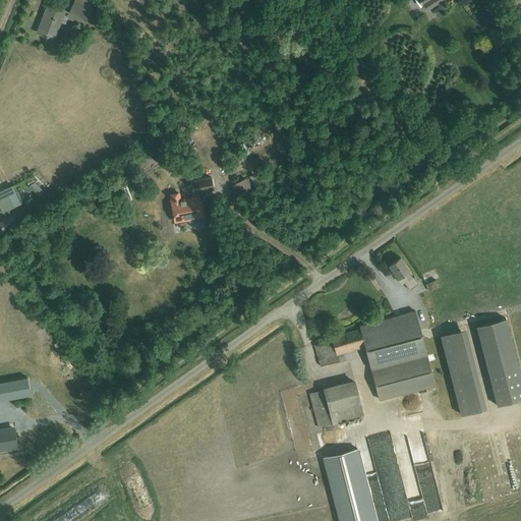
[(93,15),(96,8),(92,6),(87,0),(73,0),(67,16),(83,24),(89,13),(93,15)]
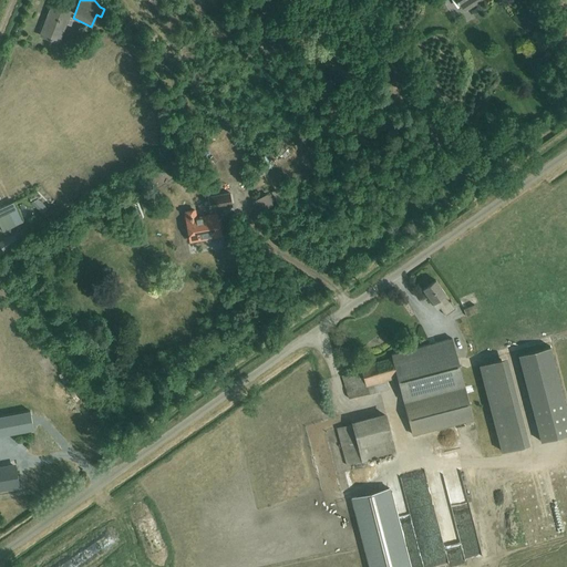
[(456,0),(462,9),(476,0),(454,0),(455,1),(456,0)]
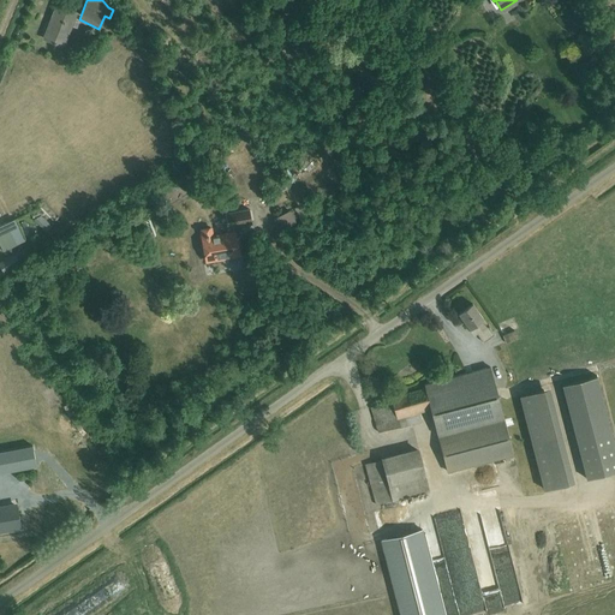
[(520,3),(513,7),(518,16),(525,11),(520,3)]
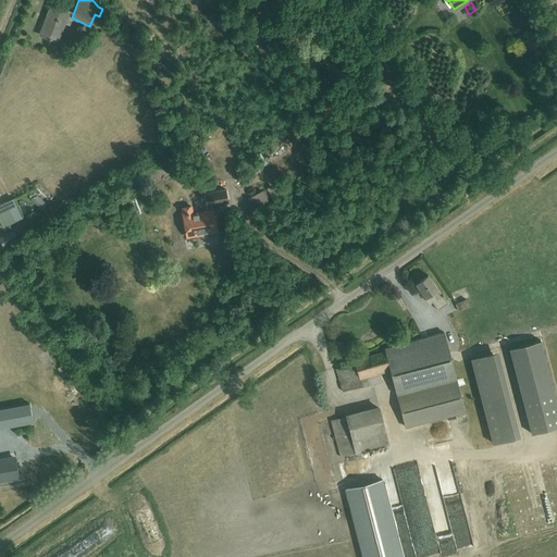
[(39,35),(56,41),(69,10),(49,3),(42,22),(45,23),(39,35)]
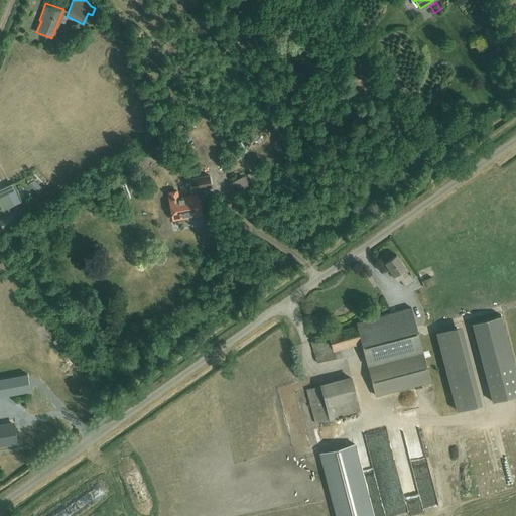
[(252,171),(247,173),(253,183),(258,181),(252,171)]
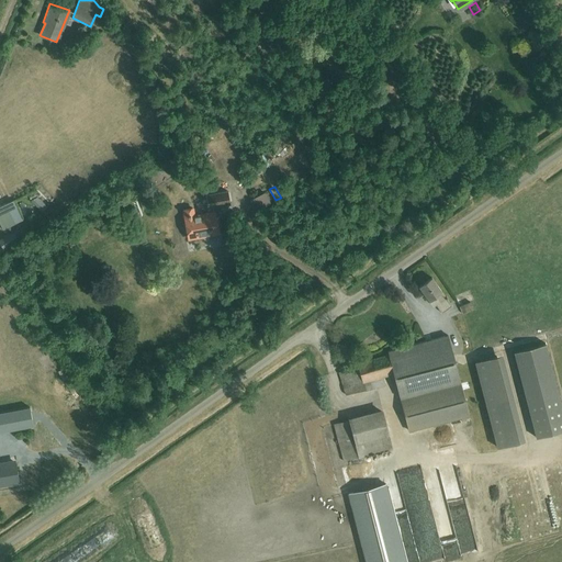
[(259,208),(273,201),(268,189),(254,195),(259,208)]
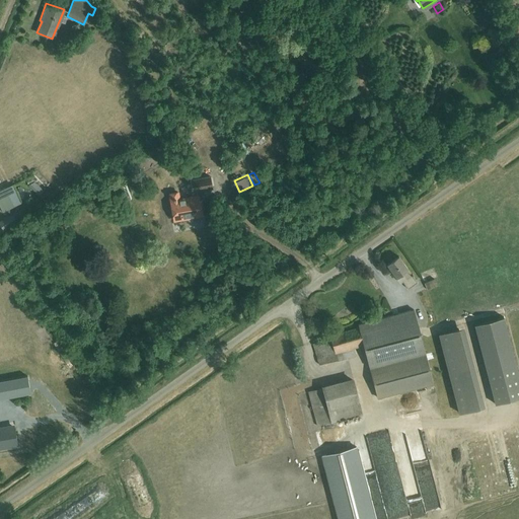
[(210,175),(190,178),(193,196),(178,198),(177,192),(168,193),(173,220),(202,215),(197,195),(197,191),(212,188),(210,175)]
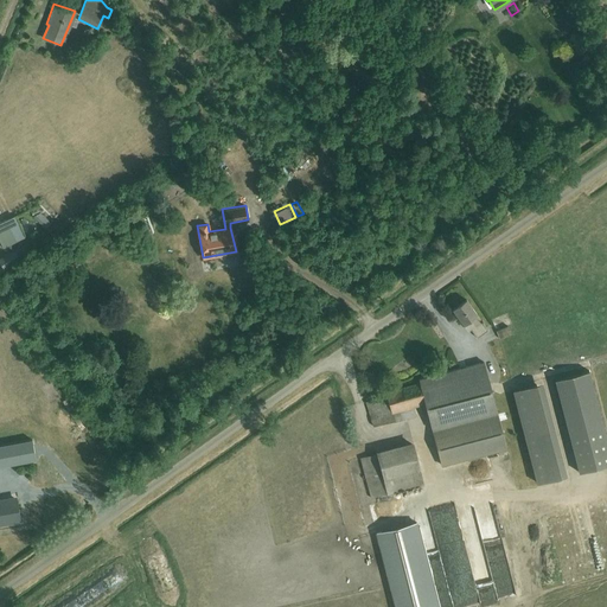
[(0,221),(0,238),(12,232),(5,219),(0,221)]
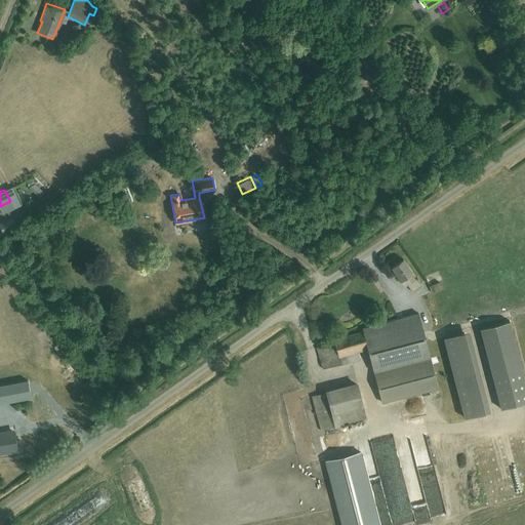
[(12,216),(0,224),(0,227),(4,234),(17,226),(12,216)]
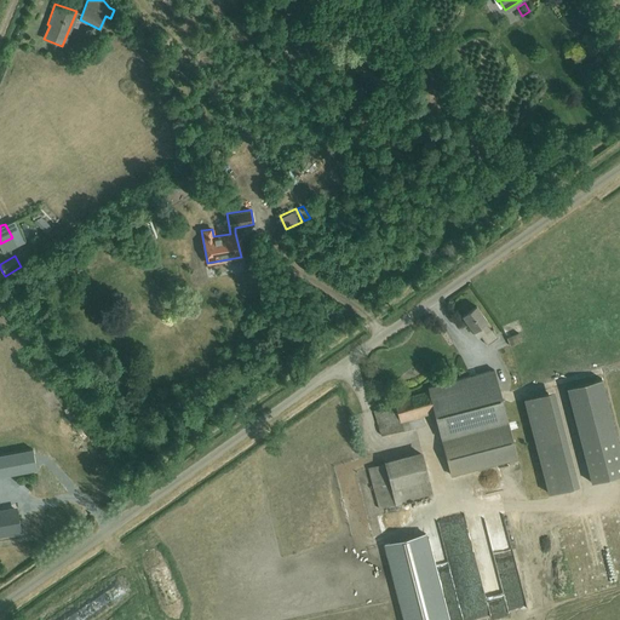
[(499,338),(476,306),(463,316),(474,332),(475,331),(480,338),(481,337),(487,345),(499,338)]
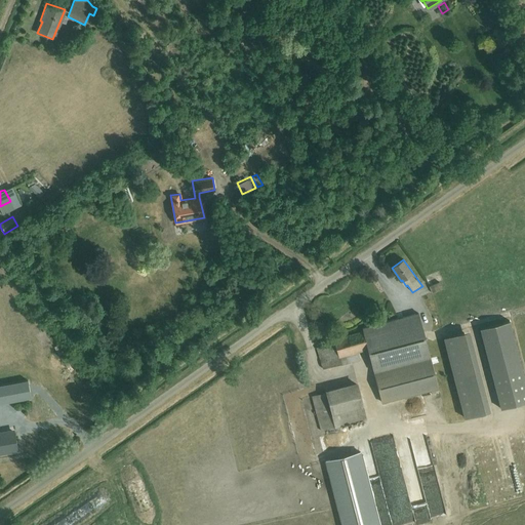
[(429,286),(432,293),(442,289),(439,282),(429,286)]
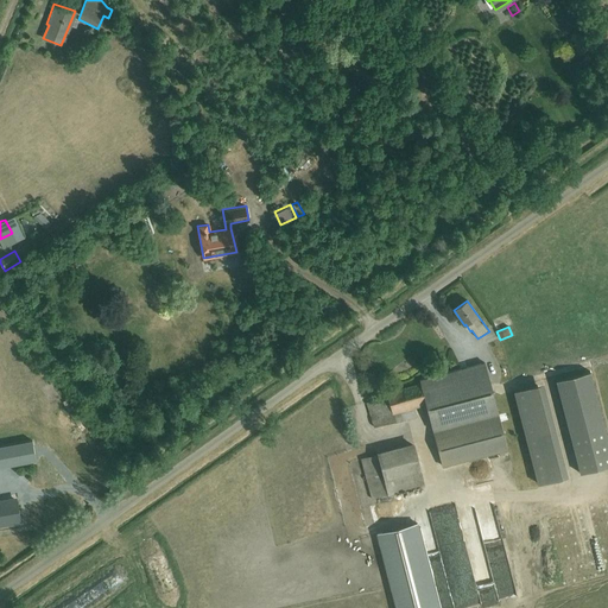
[(507,449),(485,363),(420,381),(422,385),(387,394),(387,397),(367,403),(374,428),(417,416),(415,406),(425,403),(442,466),(507,449)]
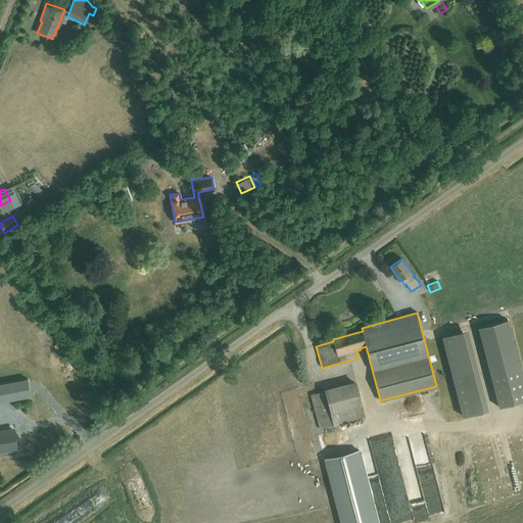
[(522,400),(522,379),(508,320),(478,328),(498,407),(522,400)]
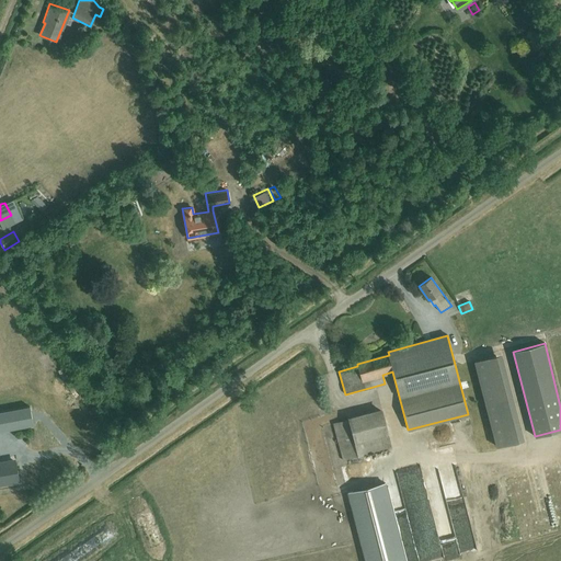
[(474,362),(496,446),(518,441),(495,355),(474,362)]
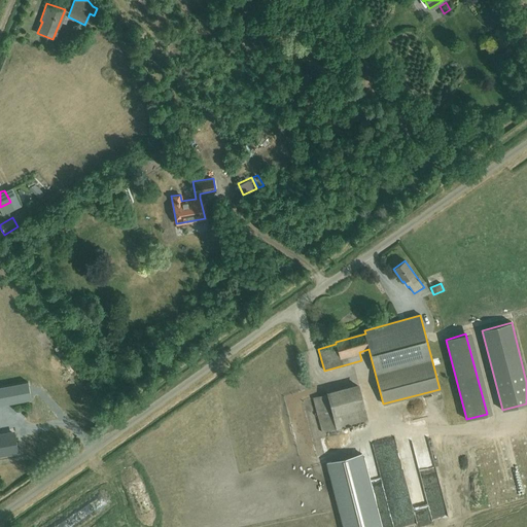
[(0,386),(0,403),(31,398),(28,382),(0,386)]
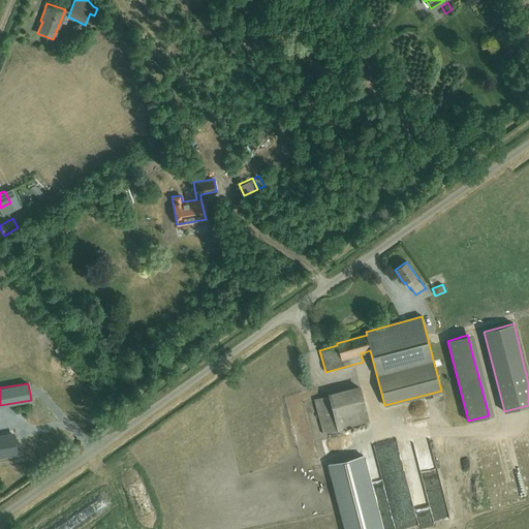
[(365,408),(360,387),(314,400),(323,435),(368,423),(364,408),(365,408)]
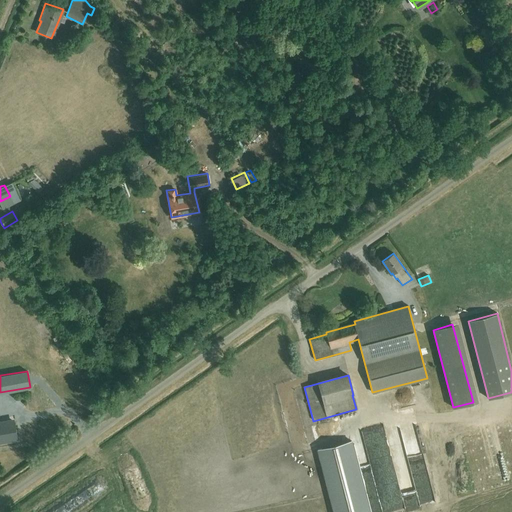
[(0,444),(18,441),(14,422),(0,424),(0,444)]
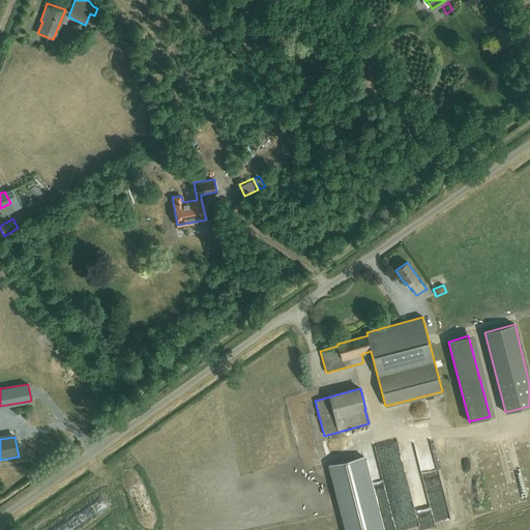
[(382,529),(363,457),(328,466),(345,529),(382,529)]
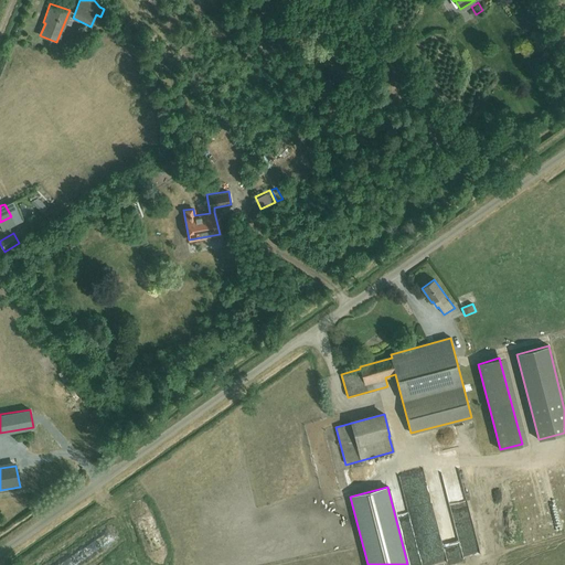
[(451,562),(480,556),(469,500),(459,502),(461,510),(455,511),(458,525),(440,529),(443,537),(446,537),(451,562)]
